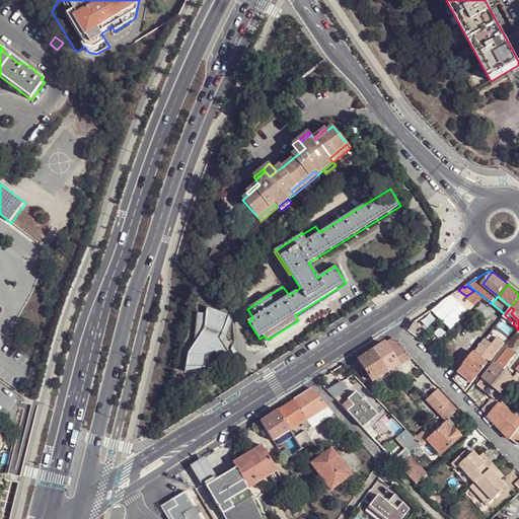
[(189,356),(186,374),(187,374),(188,372),(188,370),(206,370),(206,358),(216,354),(220,361),(230,355),(224,347),(226,341),(227,342),(233,325),(229,318),(208,310),(207,317),(199,316),(196,345),(189,356)]
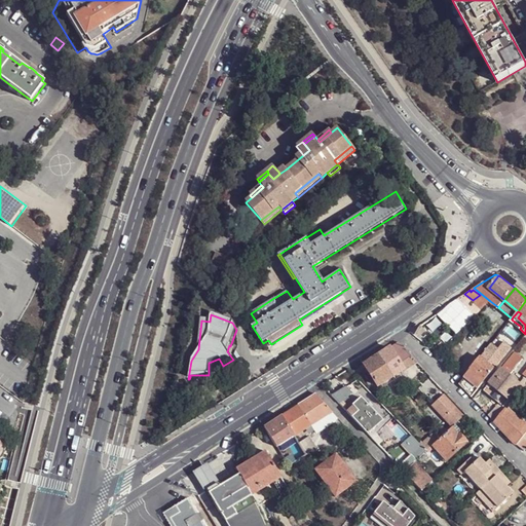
[(427,329),(436,322),(433,316),(424,323),(427,329)]
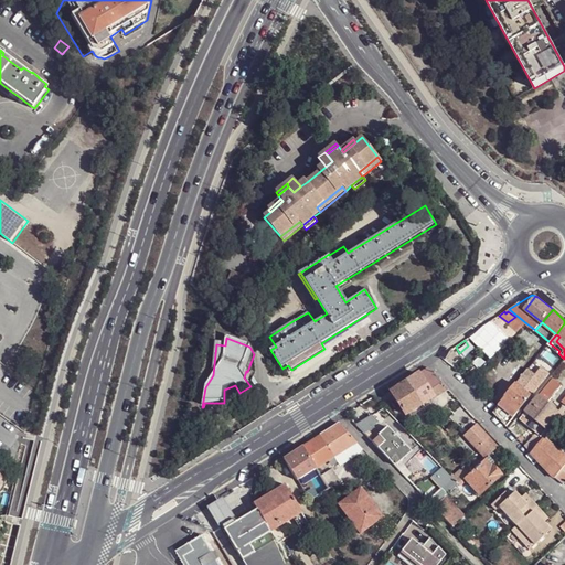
[(450,360),(459,353),(456,347),(444,355),(450,360)]
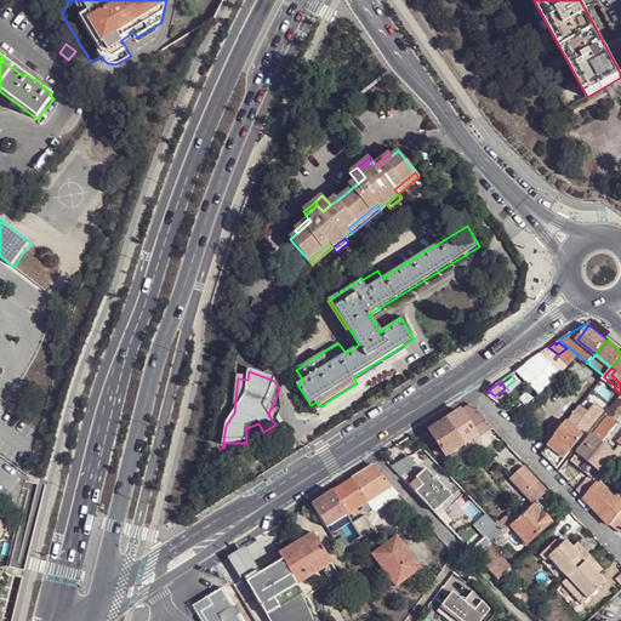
[(596,387),(590,382),(584,389),(587,393),(590,394),(596,387)]
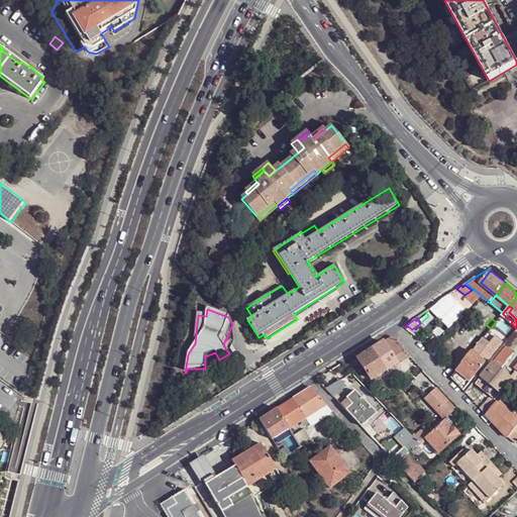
[(481,335),(484,337),(490,330),(487,328),(487,327),(481,335)]
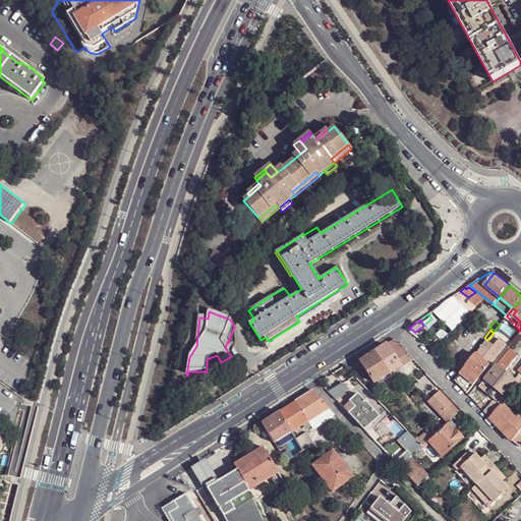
[(397,359),(409,352),(396,338),(387,344),(375,351),(389,372),(400,365),(397,359)]
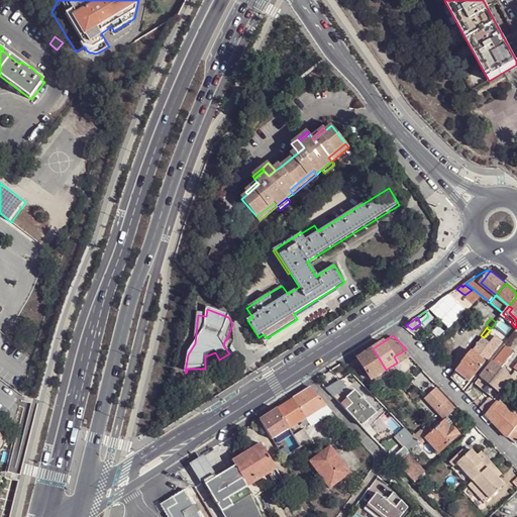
[(456,373),(470,383),(488,362),(493,355),(504,342),(496,336),(490,343),(484,337),(479,344),(474,350),(473,350),(464,360),(458,370),(456,373)]
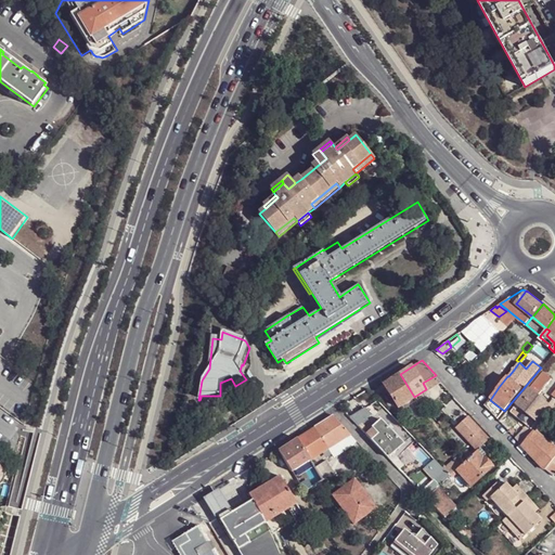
[(541,394),(554,377),(545,370),(532,386),(541,394)]
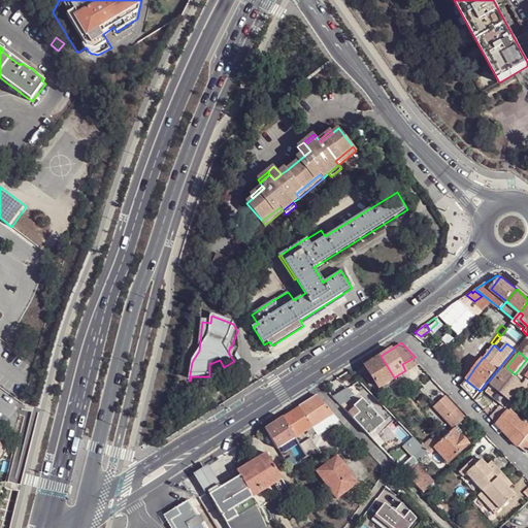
[(474,368),(483,358),(477,354),(470,364),(474,368)]
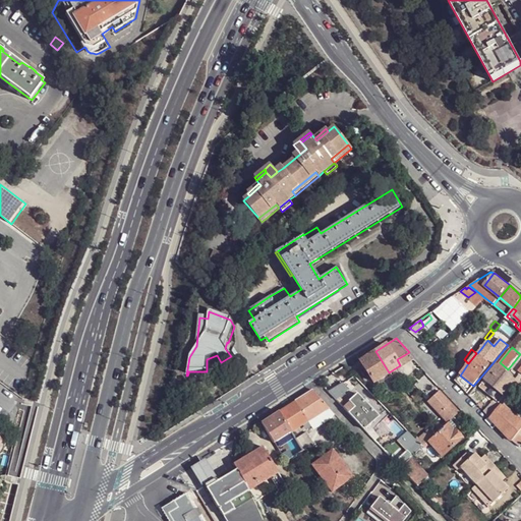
[(375,381),(389,372),(375,351),(361,360),(375,381)]
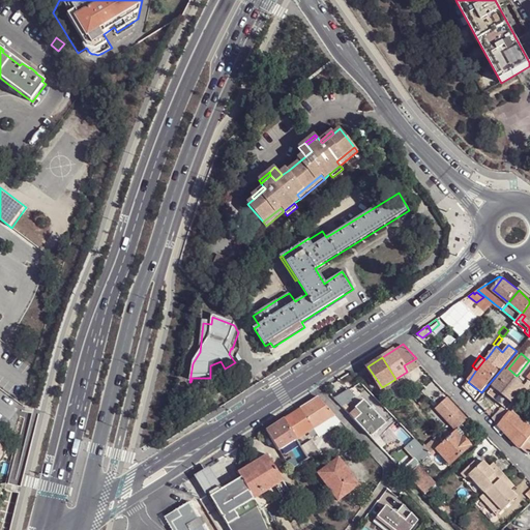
[(404,365),(407,372),(421,363),(416,358),(404,365)]
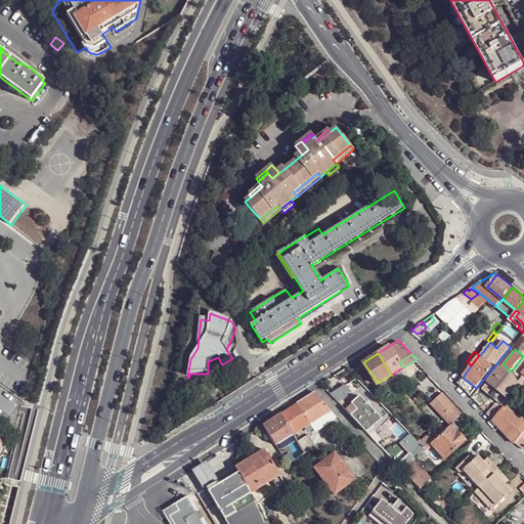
[(523,375),(520,379),(511,372),(503,364),(489,381),(490,382),(485,389),(500,401),(507,405),(517,393),(523,383),(523,368),(521,373),(523,375)]
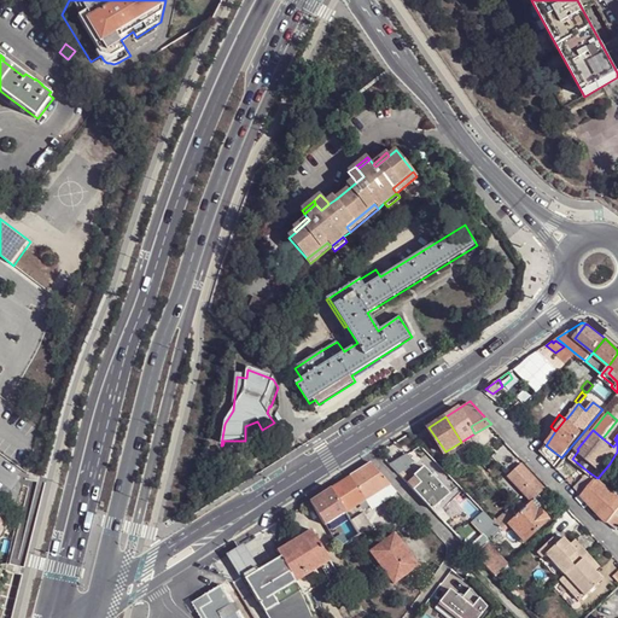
[(402,470),(413,462),(407,454),(391,464),(400,472),(402,470)]
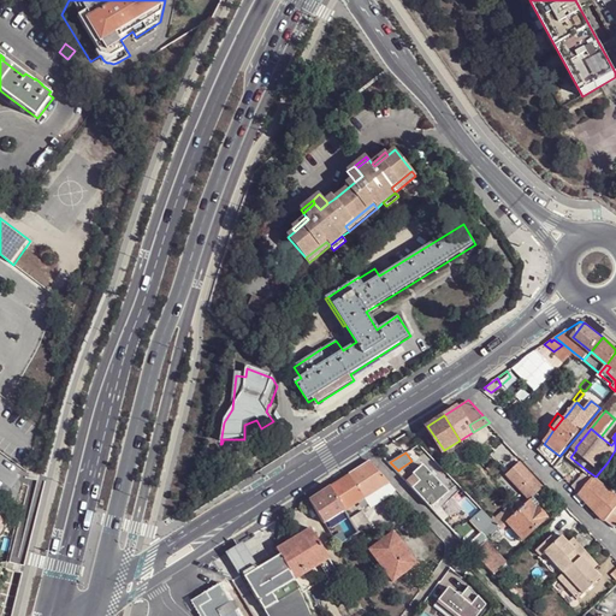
[(528,499),(544,484),(517,458),(503,473),(528,499)]
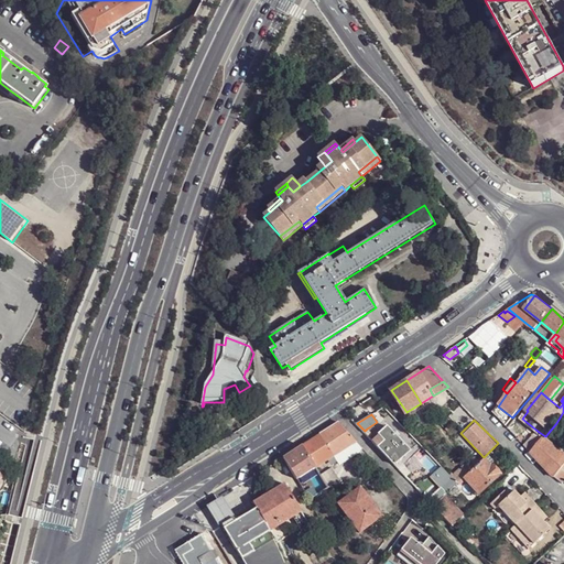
[(356,440),(339,422),(323,433),(304,446),(311,458),(315,466),(316,466),(334,454),(353,443),(356,440)]
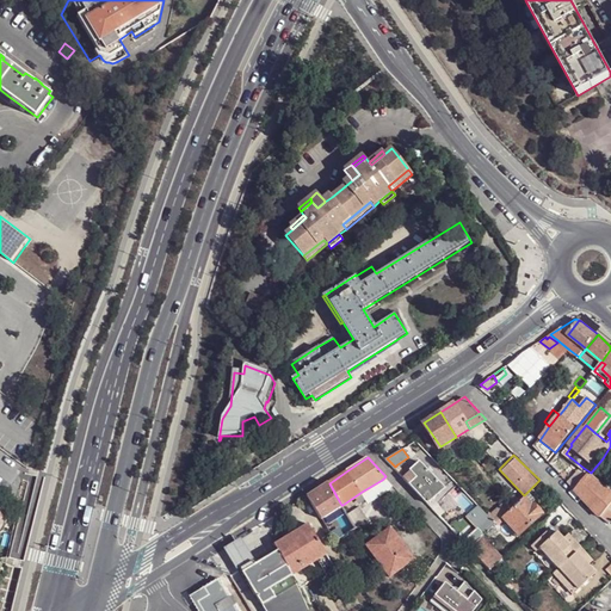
[(610,505),(610,489),(598,480),(610,464),(603,458),(591,473),(578,489),(602,516),(603,516),(610,505)]
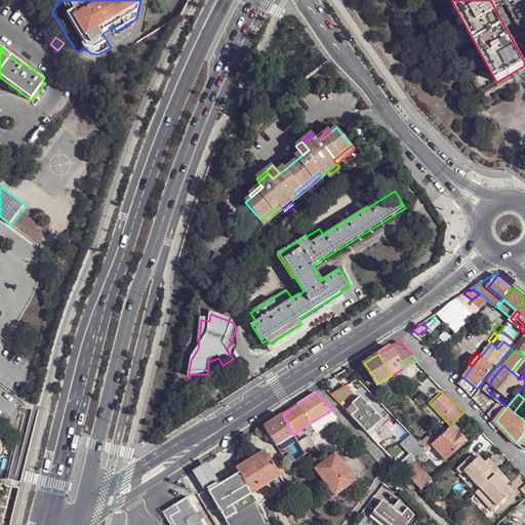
[(373,427),(382,418),(371,405),(373,404),(370,400),(368,402),(362,395),(353,403),(356,406),(360,410),(354,416),(368,433),(373,427)]
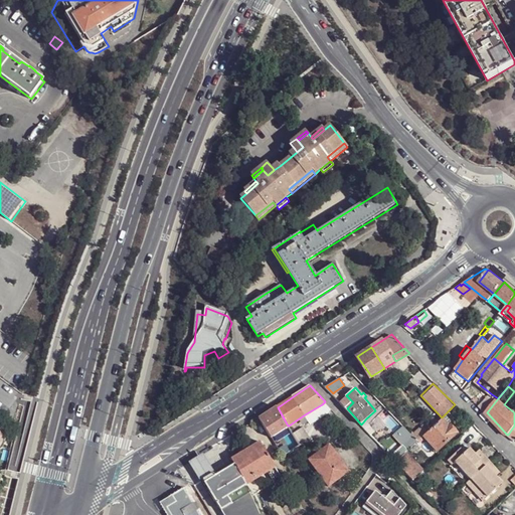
[(481,407),(487,412),(498,398),(492,394),(481,407)]
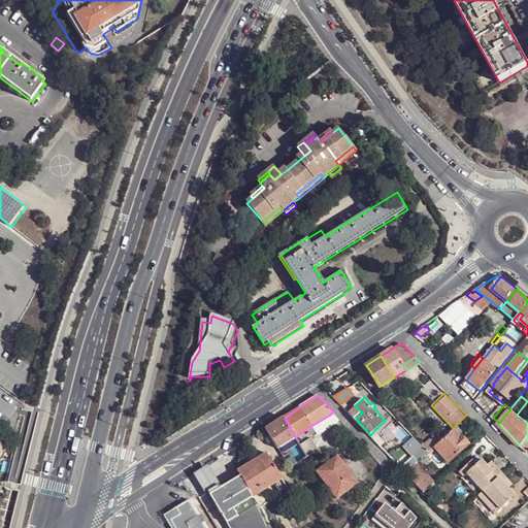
[(356,419),(362,413),(358,408),(351,415),(356,419)]
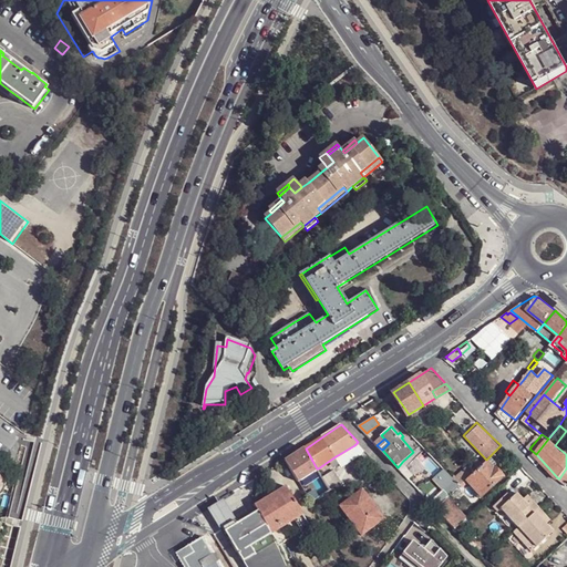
[(358,442),(354,445),(360,453),(366,451),(358,442)]
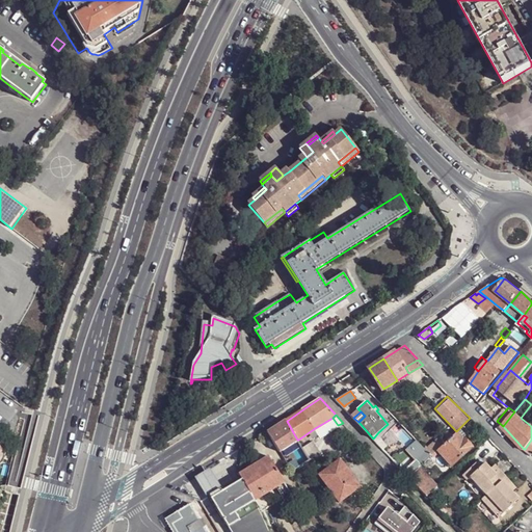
[(333,418),(315,428),(320,436),(338,425),(333,418)]
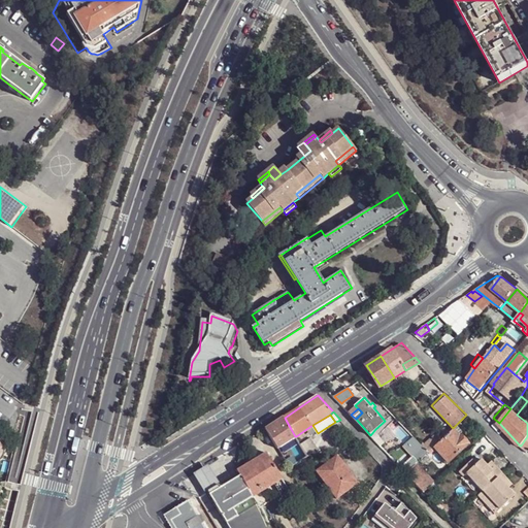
[(285,418),(266,428),(273,439),(275,438),(284,433),(291,429),(285,418)]
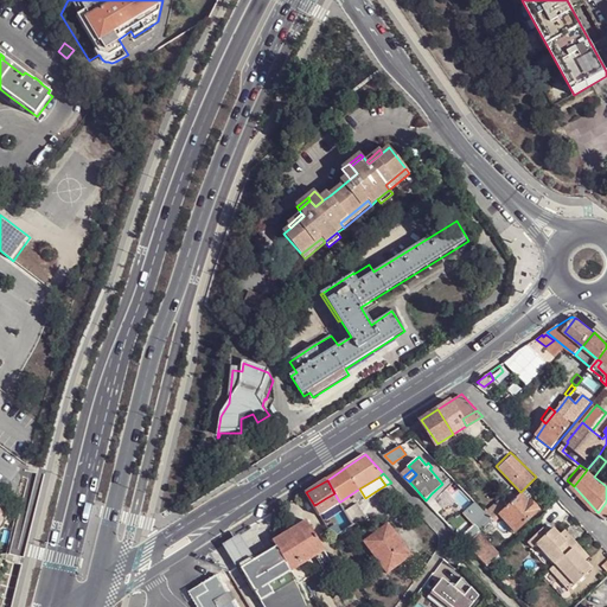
[(516,486),(510,492),(517,498),(522,494),(516,486)]
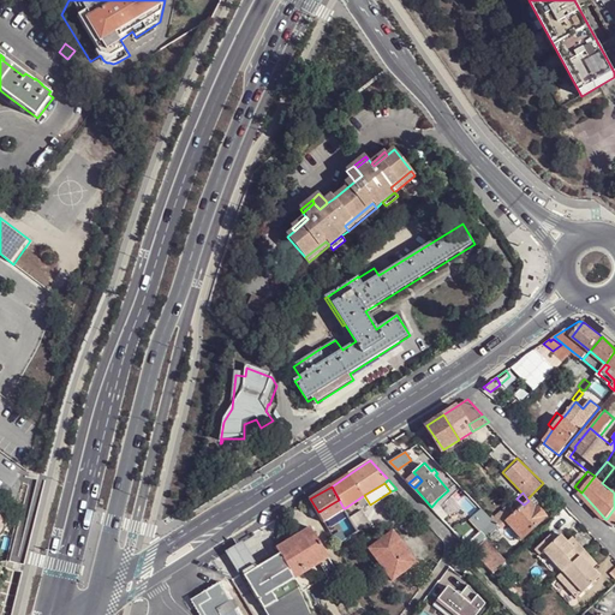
[(508,520),(524,505),(517,499),(494,519),(500,526),(508,520)]
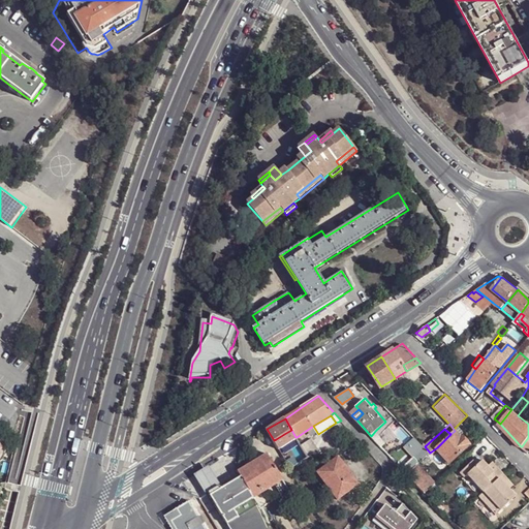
[(296,437),(291,430),(284,434),(288,441),(296,437)]
